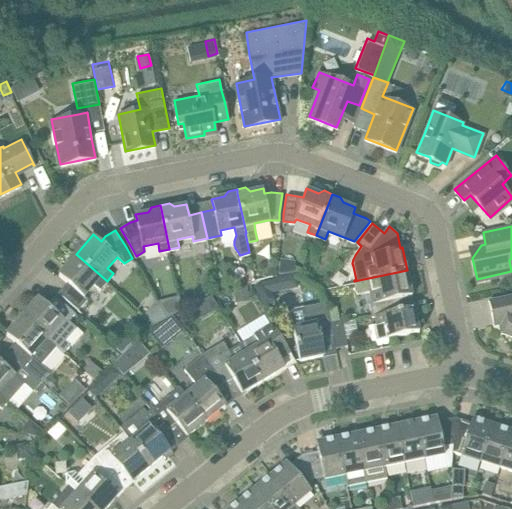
[(67,281),(58,291),(73,304),(78,308),(88,297),(84,294),(94,283),(100,288),(107,281),(76,254),(73,251),(67,258),(67,264),(59,273),(67,281)]
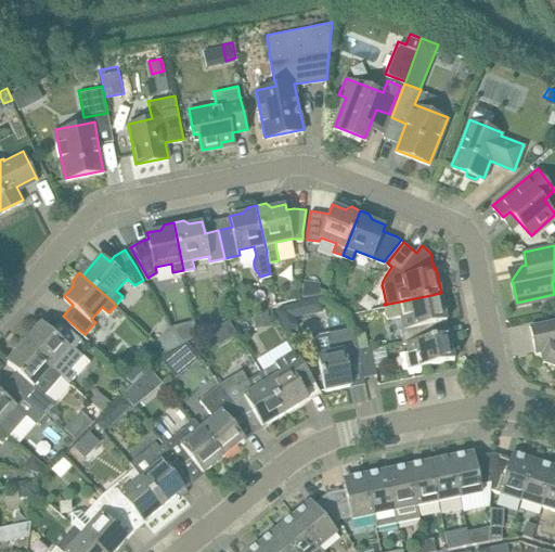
[(267,292),(263,297),(265,304),(274,302),(273,291),(267,292)]
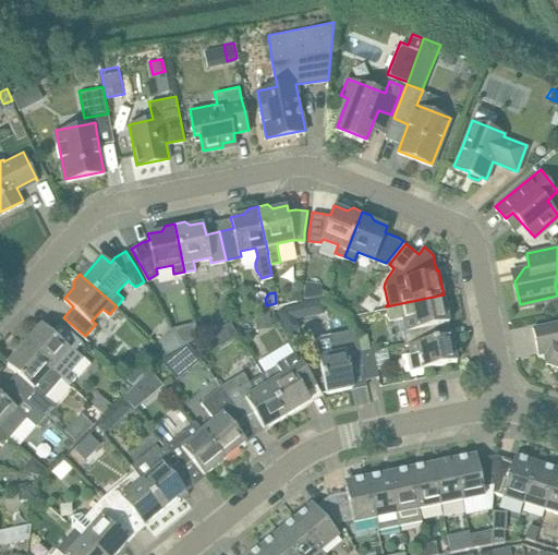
[(444,294),(386,306),(389,318),(403,316),(405,328),(402,328),(405,344),(437,337),(437,336),(434,324),(449,321),(447,312),(449,309),(447,299),(444,297),(444,294)]
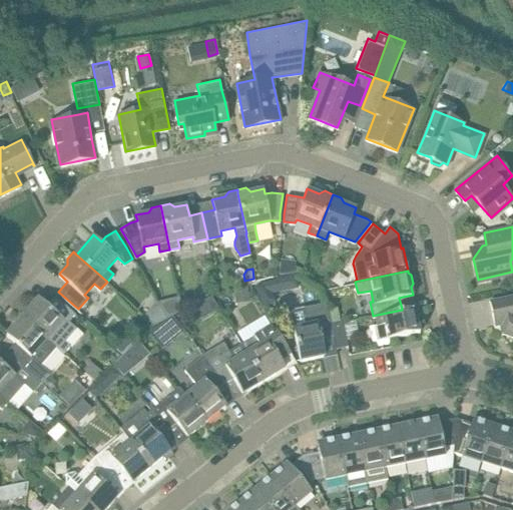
[(264,280),(254,285),(264,301),(273,295),(271,292),(275,291),(272,278),(264,280)]
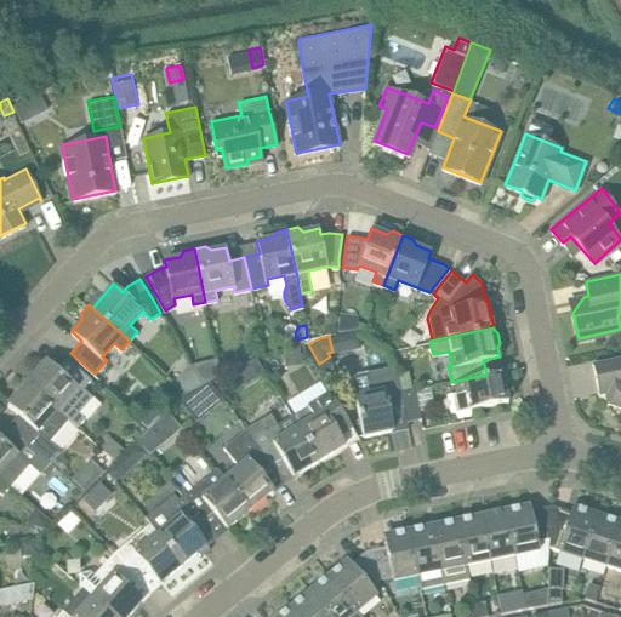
[(300,343),(283,346),(285,364),(302,363),(300,343)]
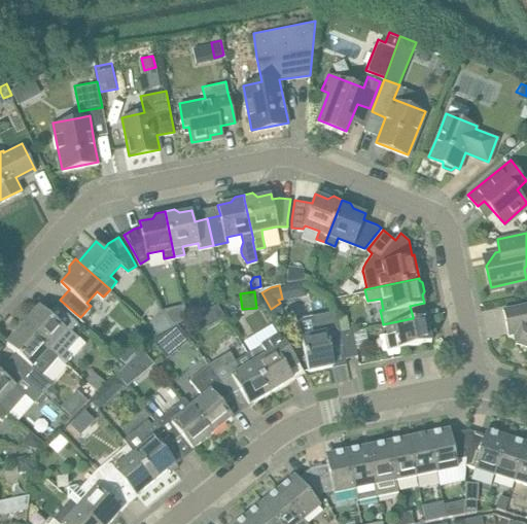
[(526,302),(523,304),(502,307),(507,334),(514,333),(516,341),(526,344),(526,302)]
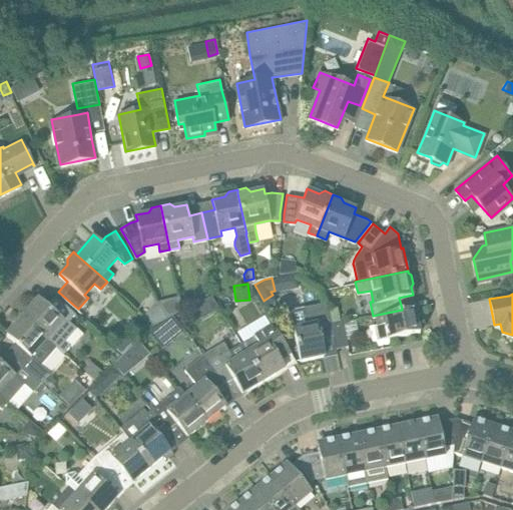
[(19,313),(63,351),(69,344),(64,340),(76,327),(68,320),(75,313),(70,309),(55,295),(47,305),(39,297),(29,309),(25,306),(19,313)]
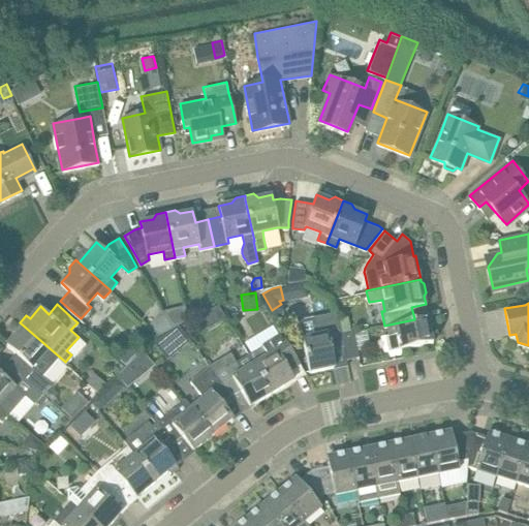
[(218,304),(211,308),(218,320),(225,317),(218,304)]
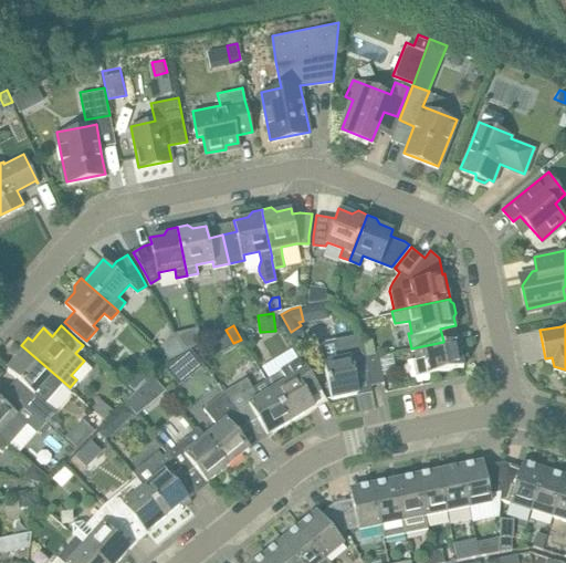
[(365,355),(362,341),(360,333),(336,337),(320,341),(324,361),(326,375),(331,396),(358,391),(355,372),(367,369),(365,355)]
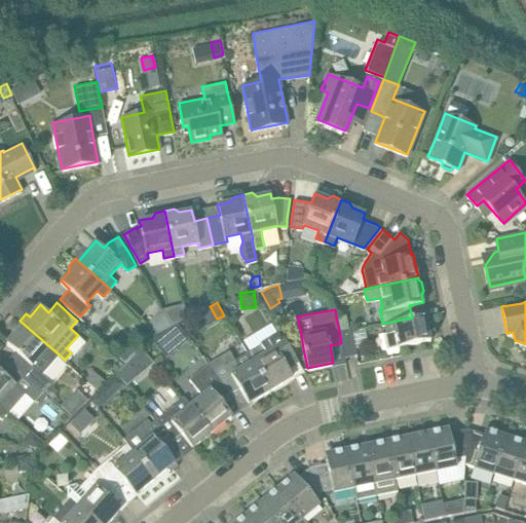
[(412,318),(382,324),(383,324),(385,332),(379,333),(382,348),(387,352),(400,349),(399,345),(430,339),(425,314),(412,316),(412,318)]
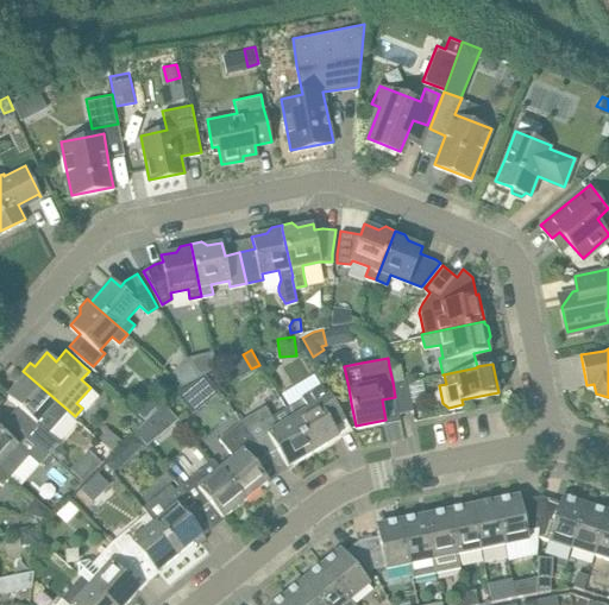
[(17,404),(7,415),(49,452),(58,440),(49,432),(68,410),(74,416),(75,416),(23,371),(16,379),(19,383),(7,396),(17,404)]
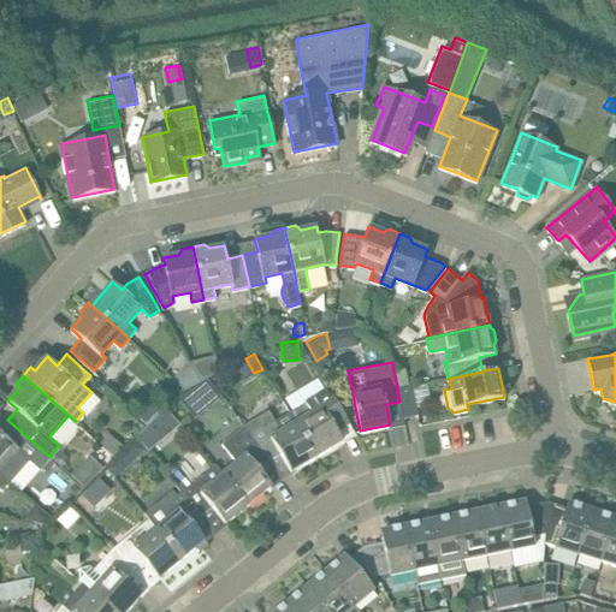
[(206,380),(199,384),(212,400),(218,396),(206,380)]
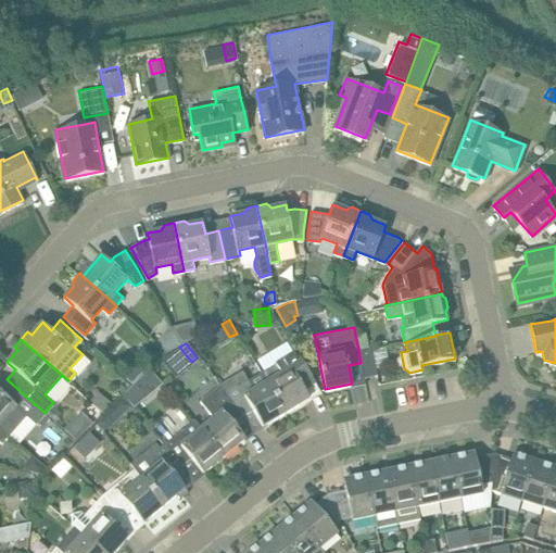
[(377,374),(371,347),(358,349),(361,363),(364,377),(377,374)]
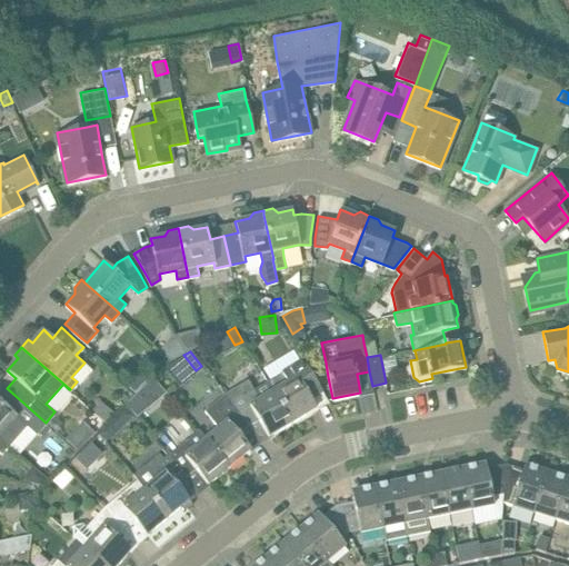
[(303,358),(268,379),(292,420),(317,406),(311,397),(322,390),(310,371),(303,358)]
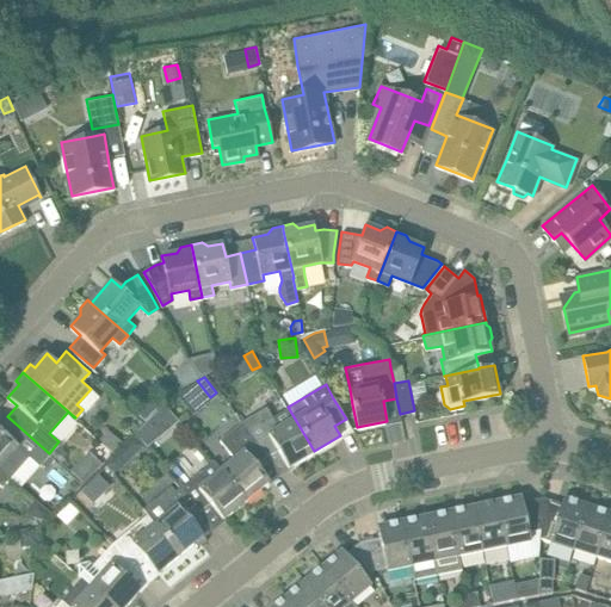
[(144,420),(161,401),(152,392),(148,396),(139,401),(137,400),(131,407),(144,420)]
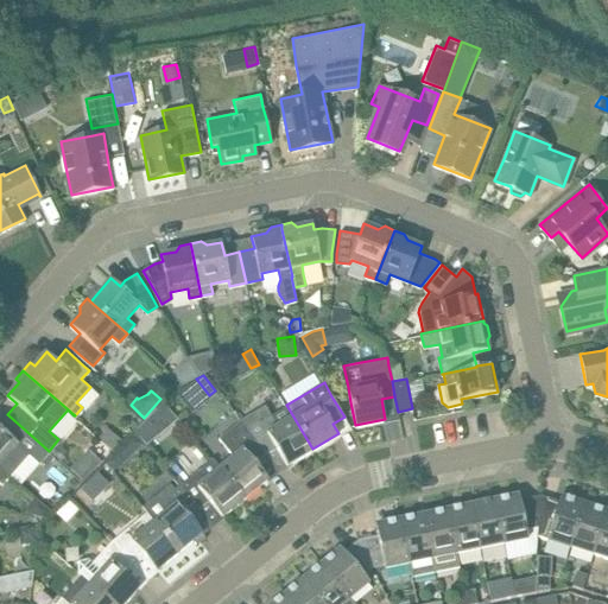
[(175,419),(160,402),(131,431),(141,445),(175,419)]
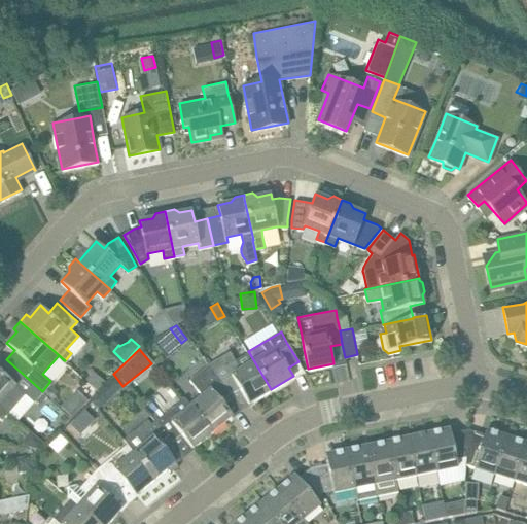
[(248,403),(271,389),(248,351),(235,359),(229,350),(208,363),(230,393),(235,399),(244,394),(248,403)]
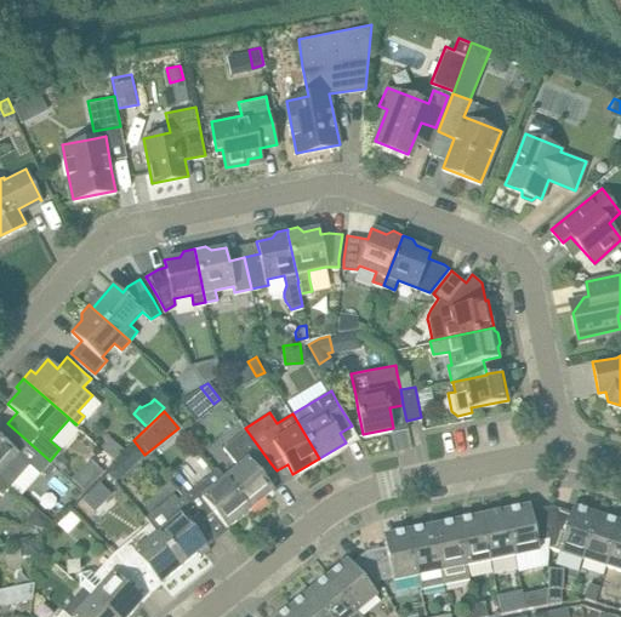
[(0,475),(10,485),(12,483),(18,475),(27,466),(29,463),(40,472),(49,461),(50,461),(7,423),(0,430),(0,475)]
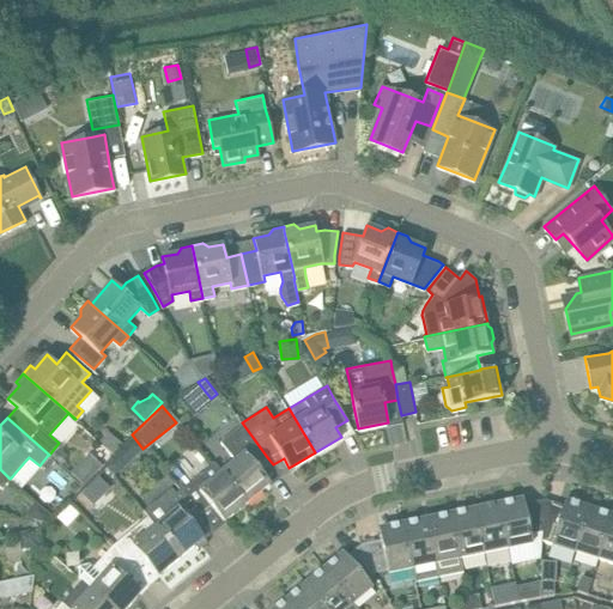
[(258,466),(267,457),(242,422),(220,440),(236,460),(223,470),(247,500),(269,481),(258,466)]
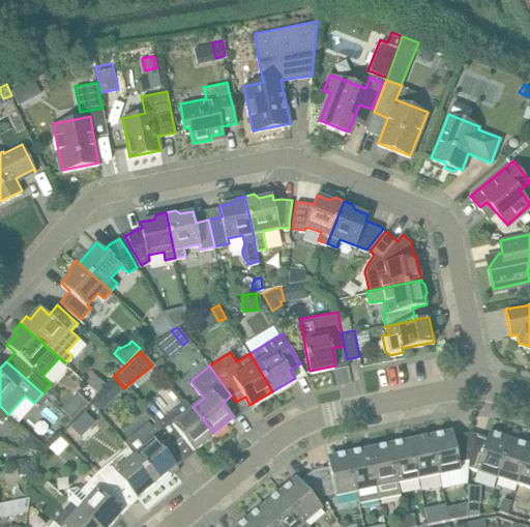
[(93,372),(86,380),(98,390),(106,382),(93,372)]
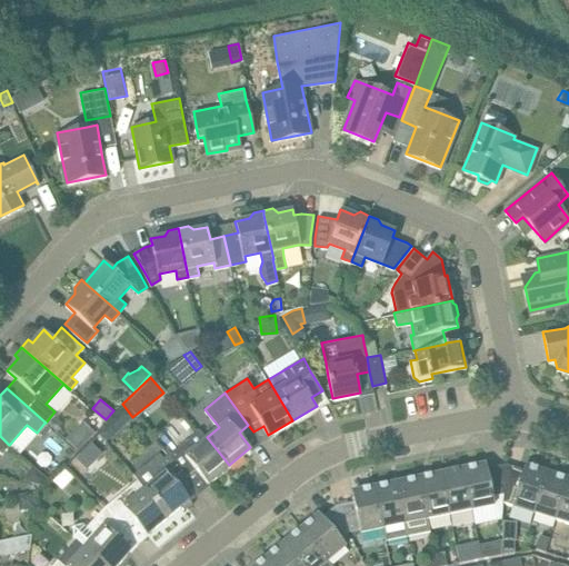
[(46,424),(38,432),(42,435),(49,427),(46,424)]
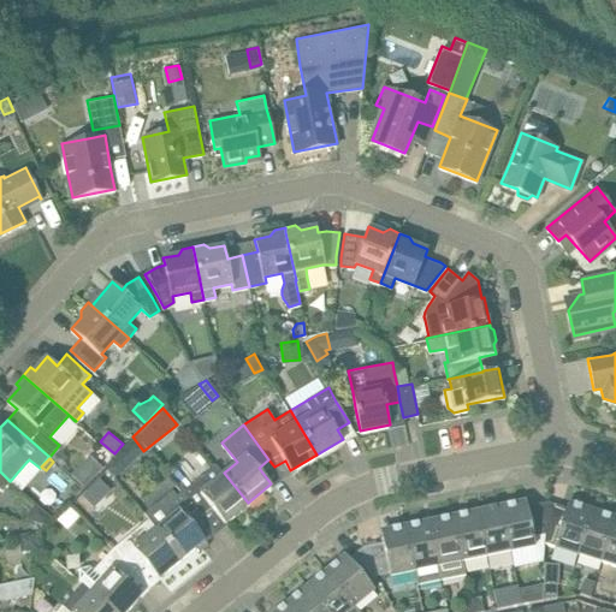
[(202,474),(182,491),(202,515),(208,522),(217,515),(224,523),(248,503),(224,473),(223,474),(215,463),(202,474)]
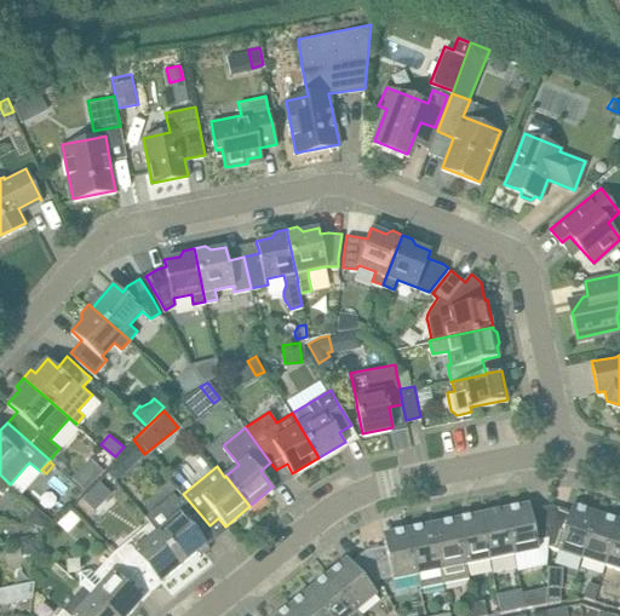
[(0,490),(3,493),(10,484),(0,475),(0,490)]
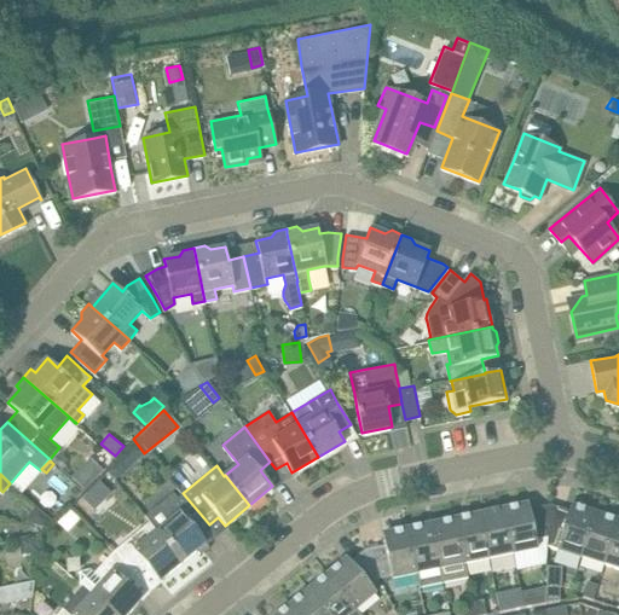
[(192,526),(203,517),(183,493),(178,497),(173,492),(145,514),(157,531),(183,561),(195,550),(197,552),(207,544),(192,526)]
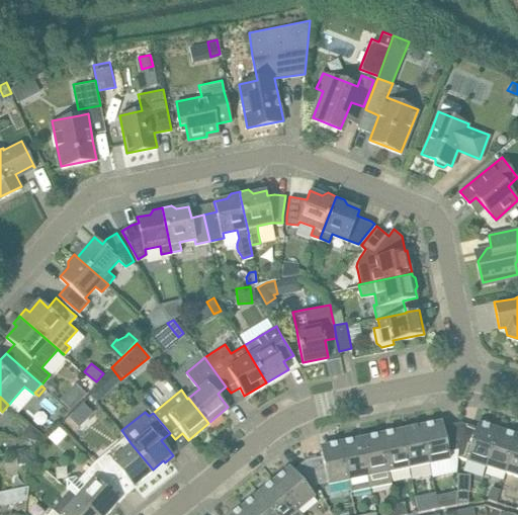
[(442,420),(422,425),(429,461),(450,457),(448,450),(457,448),(457,455),(458,455),(460,421),(459,421),(443,425),(442,420)]
